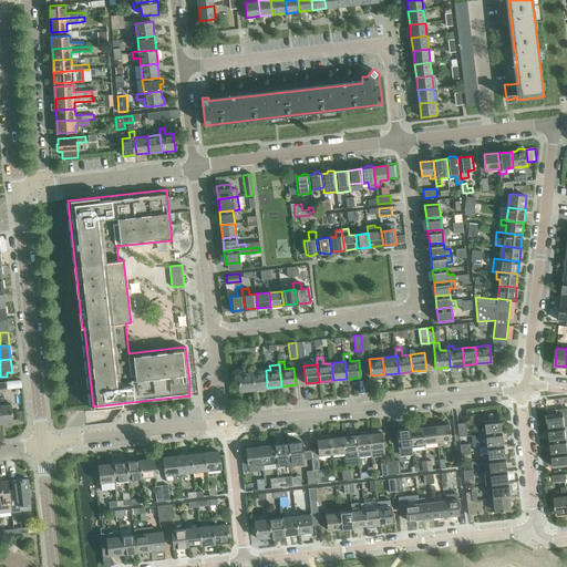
[(251,372),(254,390),(267,388),(266,370),(251,372)]
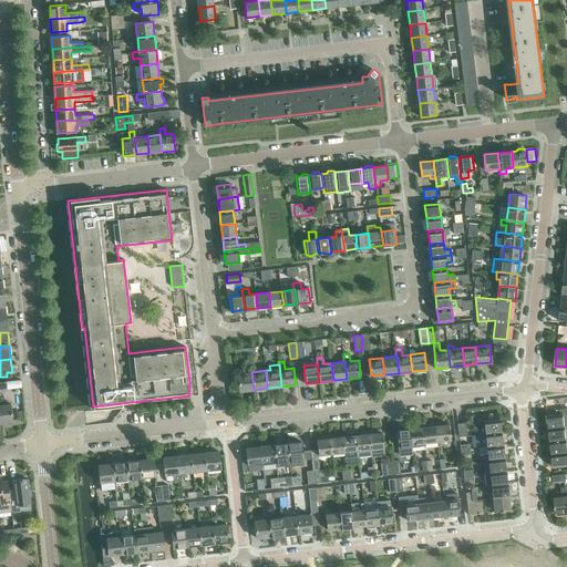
[(254,390),(251,372),(238,373),(240,391),(254,390)]
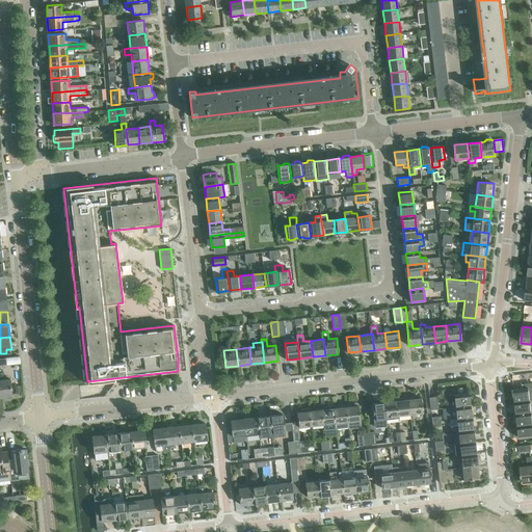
[(2,372),(0,372),(0,396),(5,396),(5,398),(6,399),(11,398),(12,397),(10,379),(3,379),(2,372)]
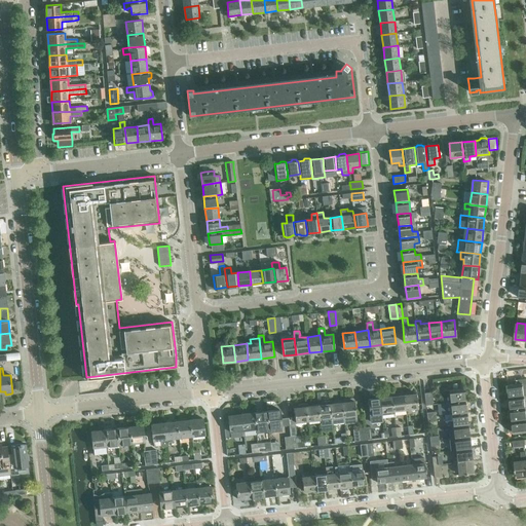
[(510,398),(525,395),(525,378),(523,379),(514,380),(515,384),(509,385),(510,398)]
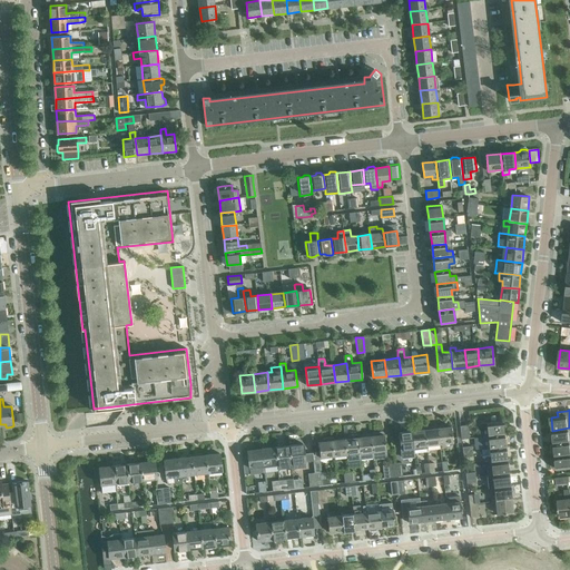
[(479,425),(479,429),(480,438),(503,434),(502,421),(481,424),(479,425)]
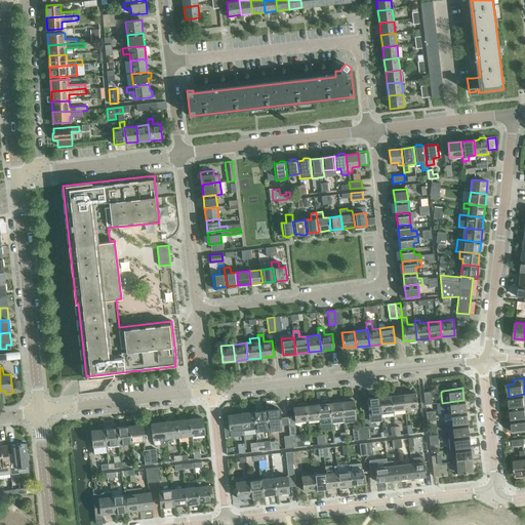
[(423,393),(425,404),(433,403),(431,392),(423,393)]
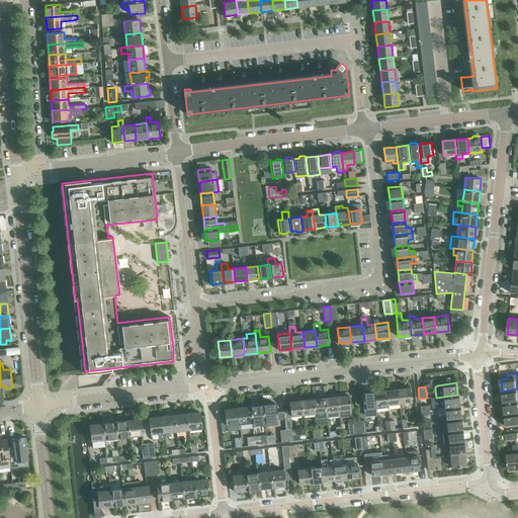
[(410,389),(398,390),(399,404),(412,403),(410,389)]
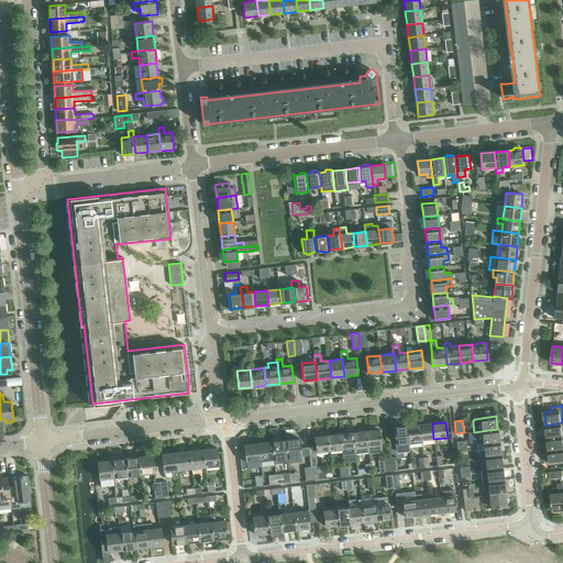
[(562,422),(545,426),(548,439),(562,437),(562,435),(562,422)]
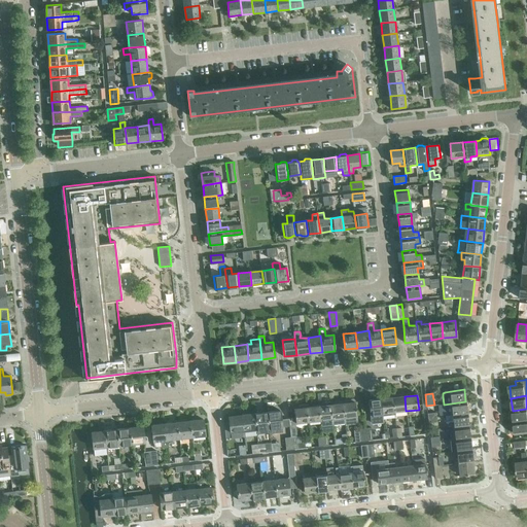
[(394,413),(406,411),(405,396),(392,397),(394,413)]
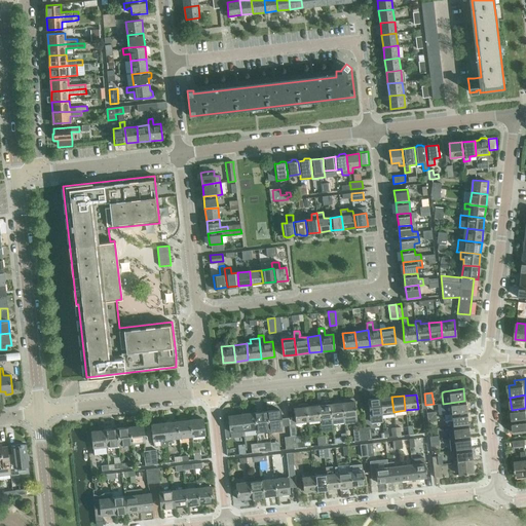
[(393,414),(393,412),(391,397),(379,399),(381,413),(381,415),(393,414)]
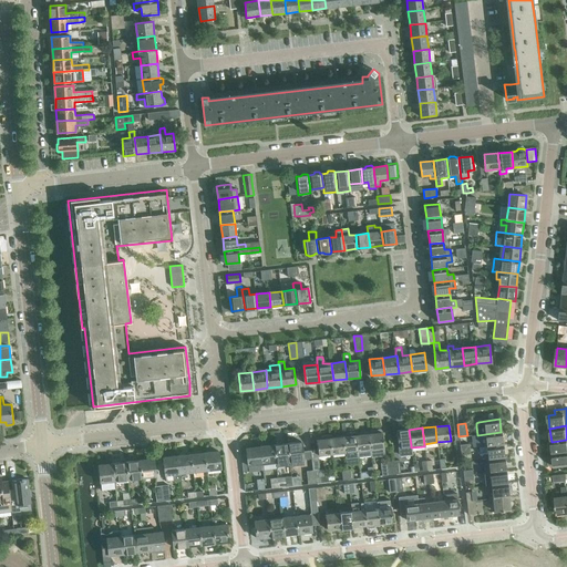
[(384,454),(383,449),(381,431),(380,430),(374,430),(373,432),(373,433),(369,434),(371,454),(371,457),(383,455),(384,454)]
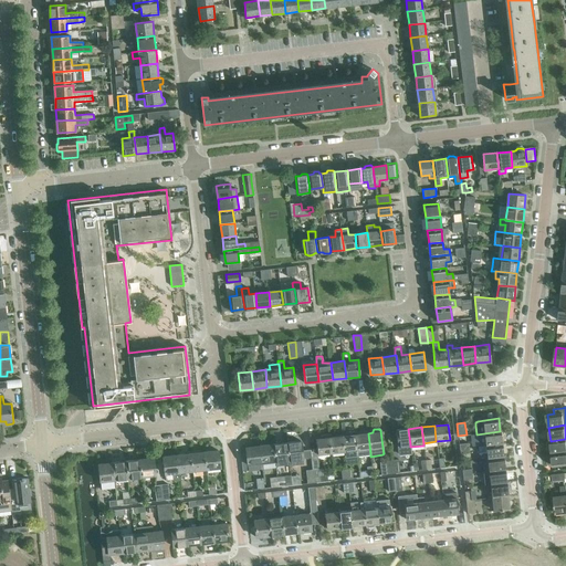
[(410,444),(408,429),(395,430),(397,446),(410,444)]
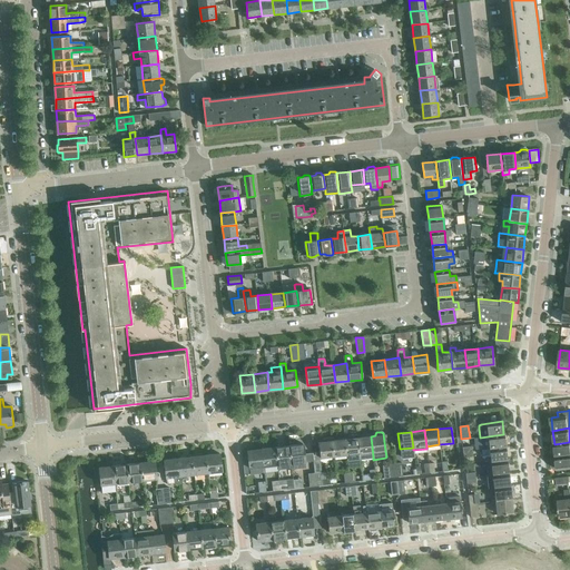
[(480,438),(482,451),(505,448),(503,434),(480,438)]
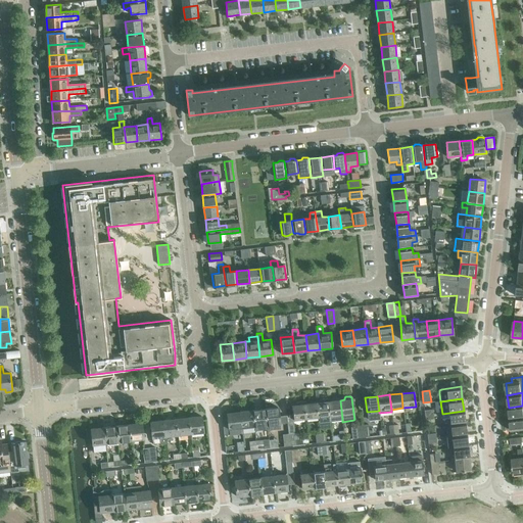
[(340,400),(328,401),(330,421),(342,419),(340,400)]
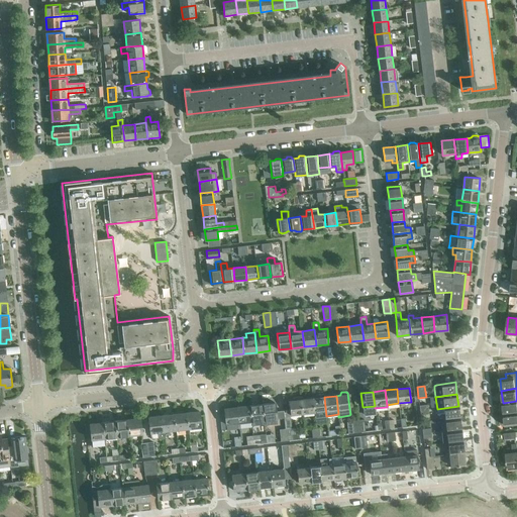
[(290,416),(302,414),(301,400),(300,397),(294,398),(293,399),(293,401),(289,401),(290,416)]
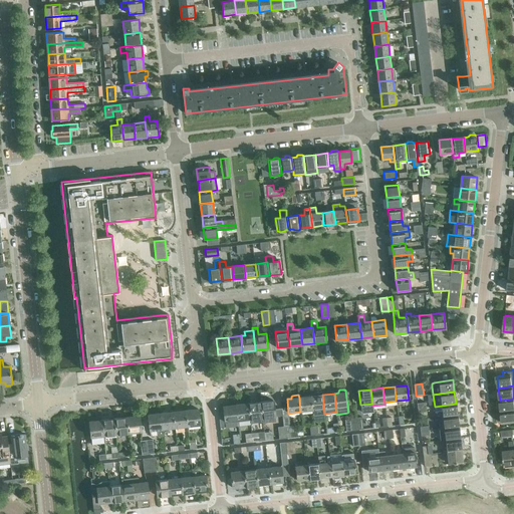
[(324,414),(322,395),(311,397),(312,411),(313,415),(314,415),(315,421),(323,420),(322,414),(324,414)]
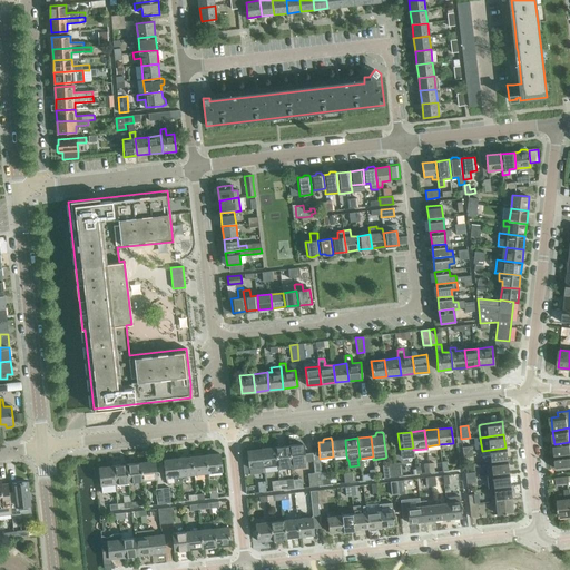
[(333,457),(346,455),(345,440),(332,441),(333,457)]
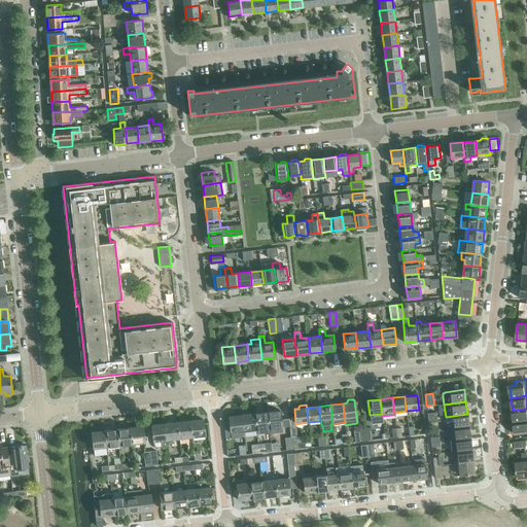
[(513,417),(514,422),(526,420),(526,414),(526,409),(513,411),(511,411),(510,412),(510,416),(512,417),(513,417)]
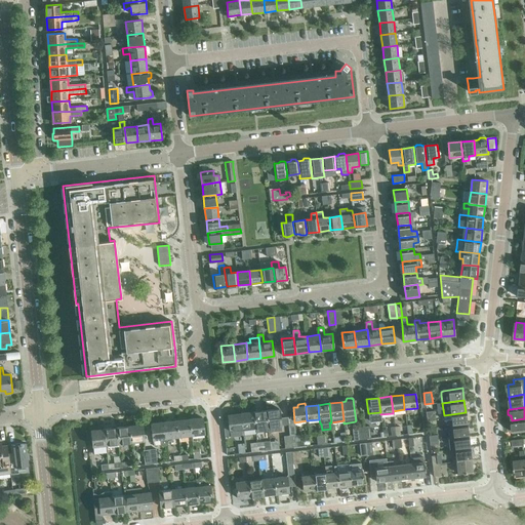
[(266,410),(268,427),(281,425),(280,418),(279,409),(266,410)]
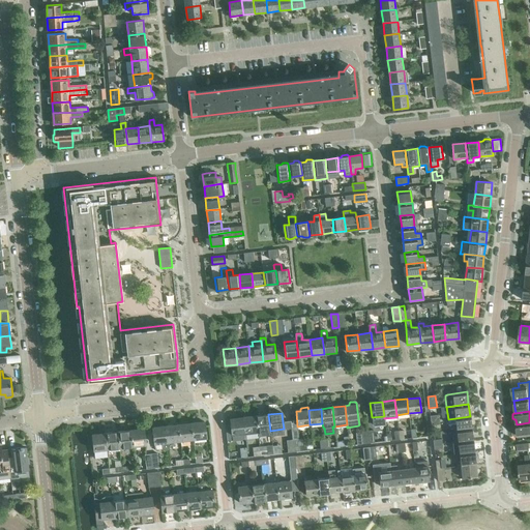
[(266,435),(265,431),(270,431),(268,414),(256,416),(258,432),(258,436),(266,435)]
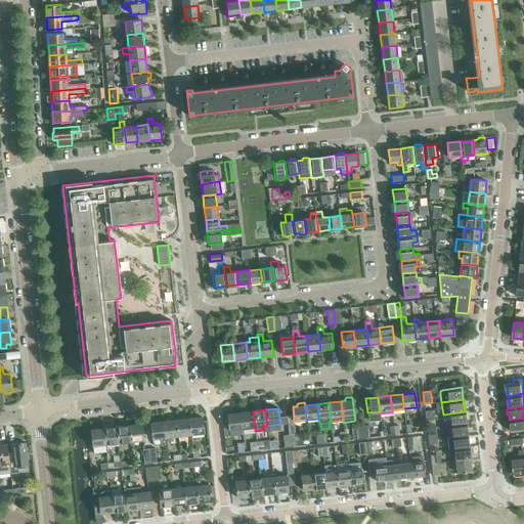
[(243,428),(255,427),(253,411),(241,412),(243,428)]
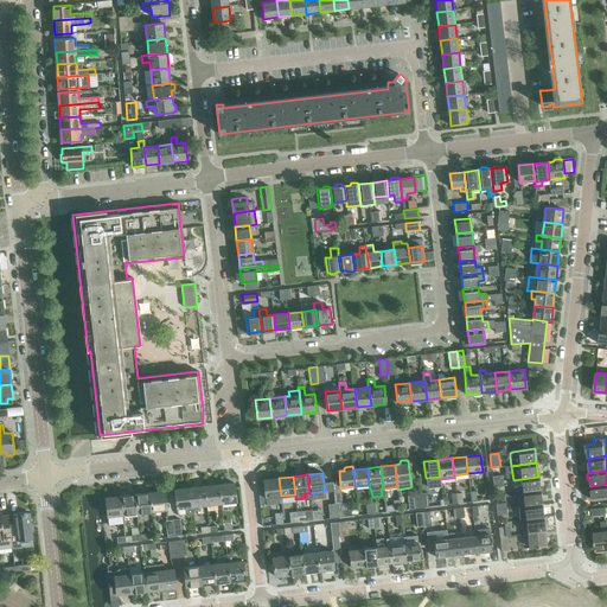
[(538,477),(513,480),(513,486),(522,485),(523,492),(540,491),(538,477)]
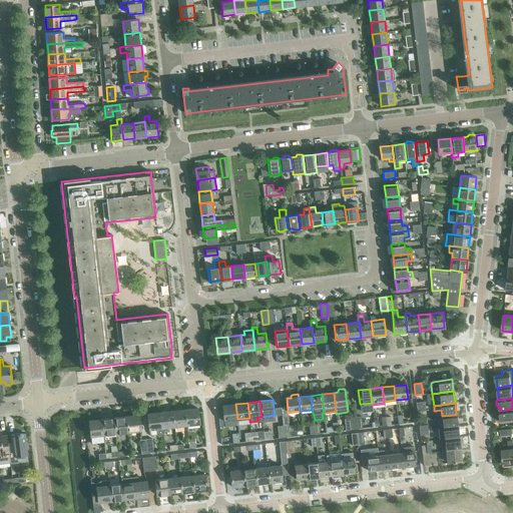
[(224,421),(237,419),(235,404),(222,406),(224,421)]
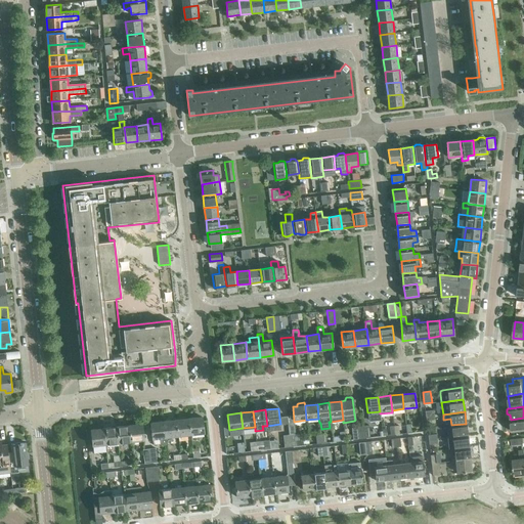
[(189,419),(190,434),(204,433),(202,417),(189,419)]
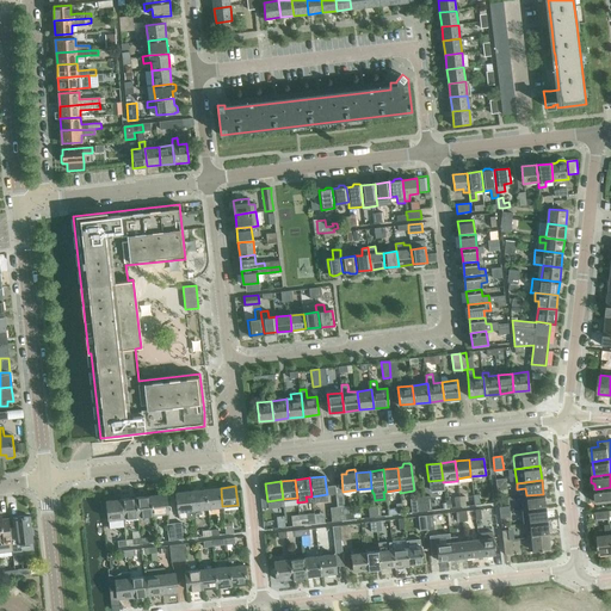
[(610,487),(596,489),(597,504),(610,501),(610,487)]
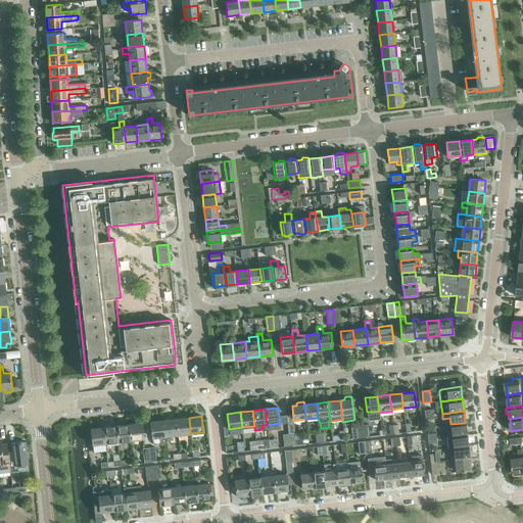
[(178,435),(190,433),(189,418),(176,419),(178,435)]
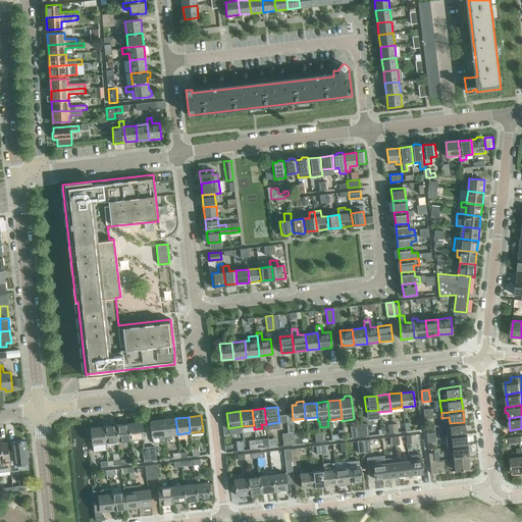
[(177,434),(175,418),(163,420),(165,435),(177,434)]
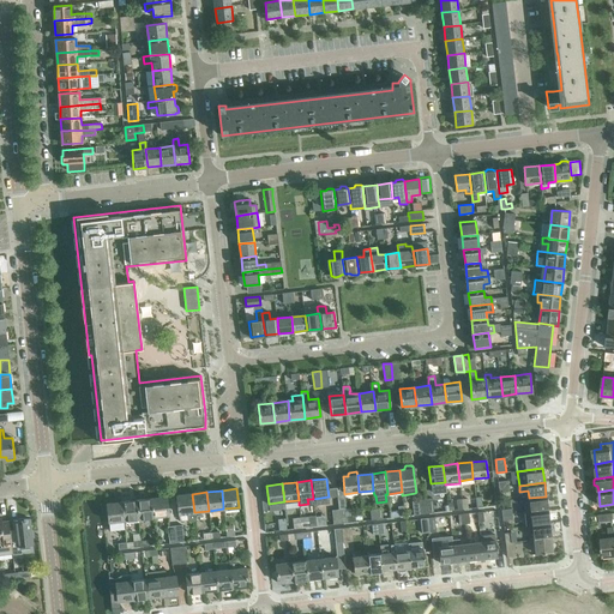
[(196,521),(196,518),(194,512),(192,494),(176,495),(179,515),(187,513),(188,522),(196,521)]
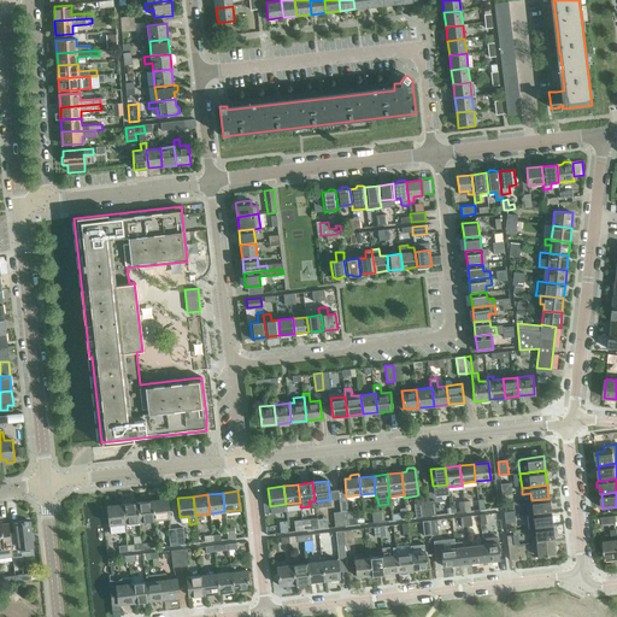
[(152,501),(154,519),(169,518),(168,499),(152,501)]
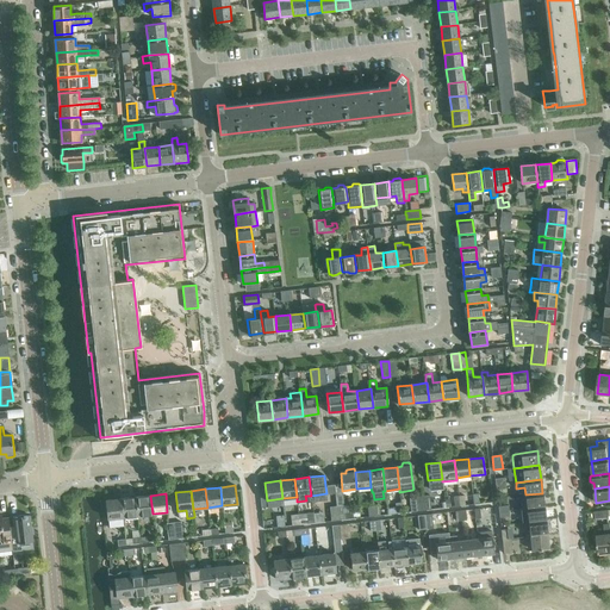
[(542,493),(526,495),(527,503),(521,504),(521,509),(543,506),(542,493)]
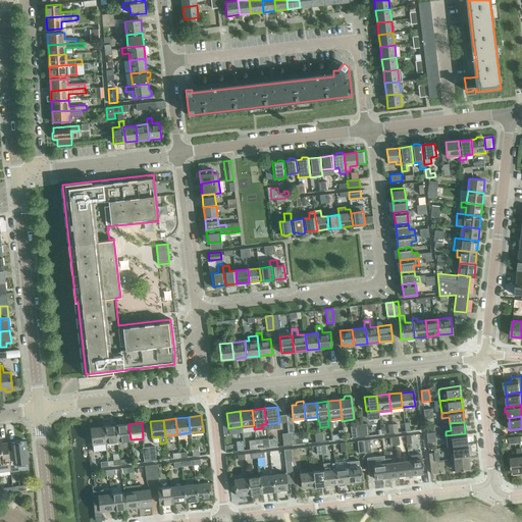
[(116,425),(117,440),(131,439),(128,424),(116,425)]
